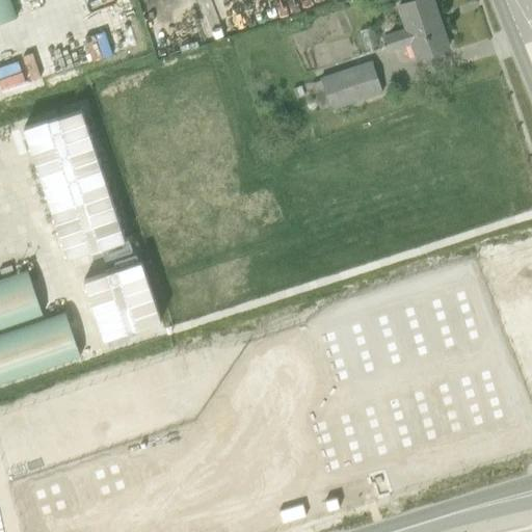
[(0,0),(0,24),(17,20),(9,0),(0,0)]
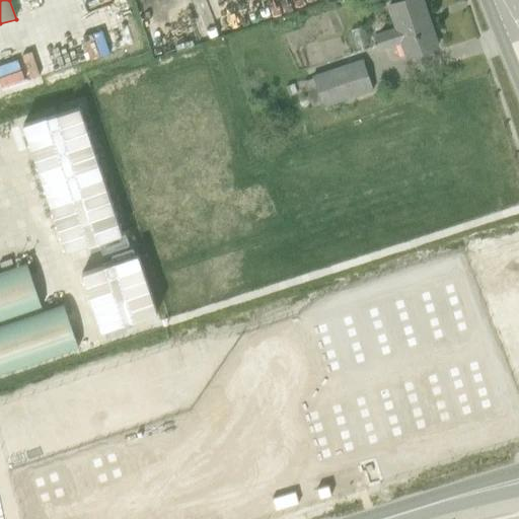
[(98,0),(102,13),(127,8),(124,0),(98,0)]
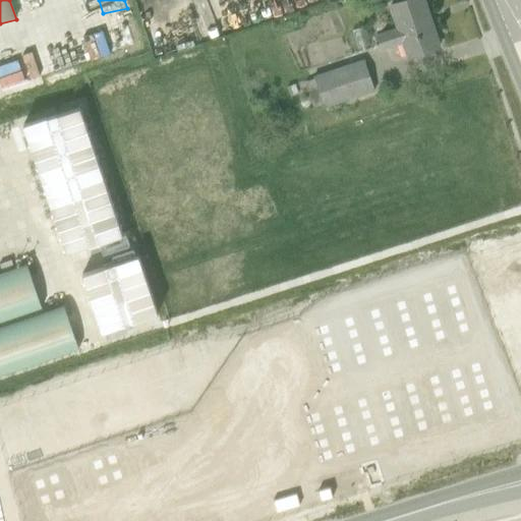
[(406,59),(439,48),(421,0),(406,0),(386,7),(393,29),(374,35),(380,51),(401,44),(406,59)]
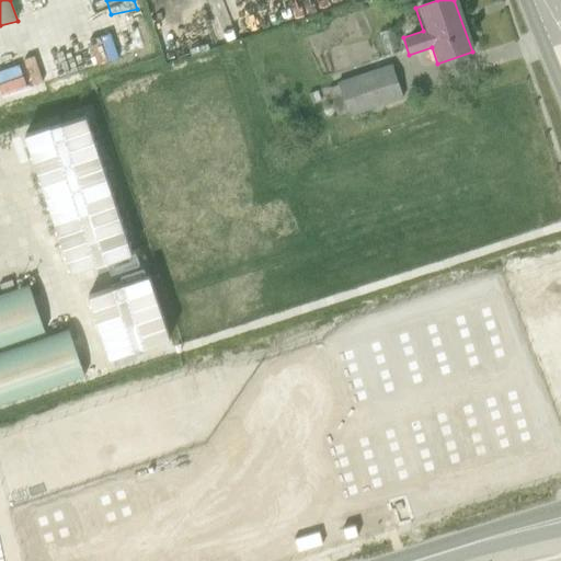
[(347,117),(402,99),(390,64),(336,82),(338,88),(328,91),(338,117),(346,115),(347,117)]
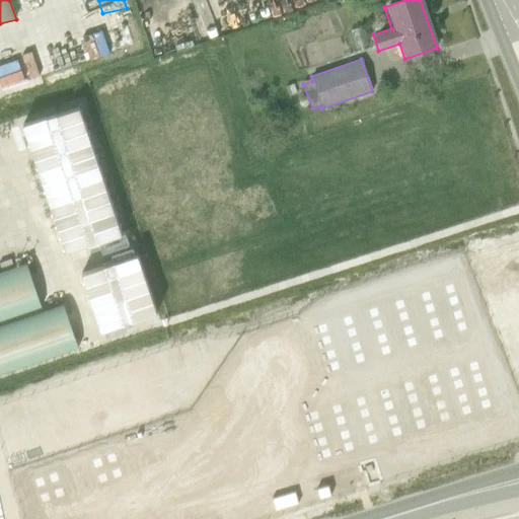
[(289,97),(296,94),(293,84),(285,87),(289,97)]
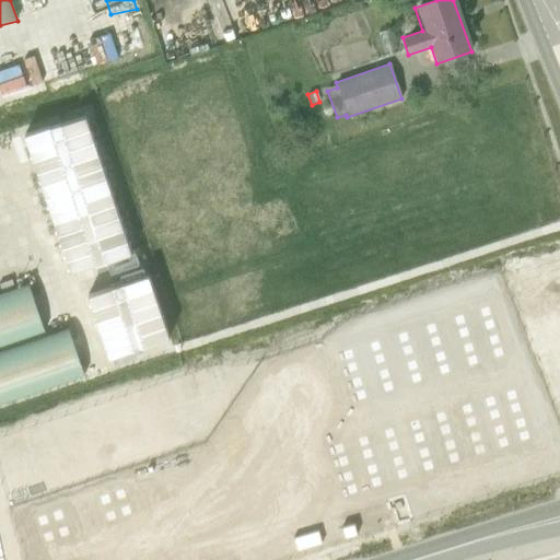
[(130,255),(84,117),(23,138),(69,275),(130,255)]
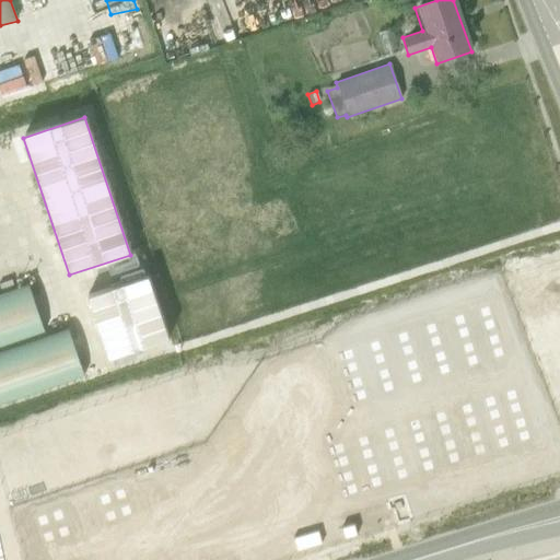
[(514,273),(209,358),(264,553),(371,524),(369,518),(401,510),(398,496),(479,473),(465,419),(551,395),(541,358),(559,352),(559,304),(555,287),(520,295),(514,273)]
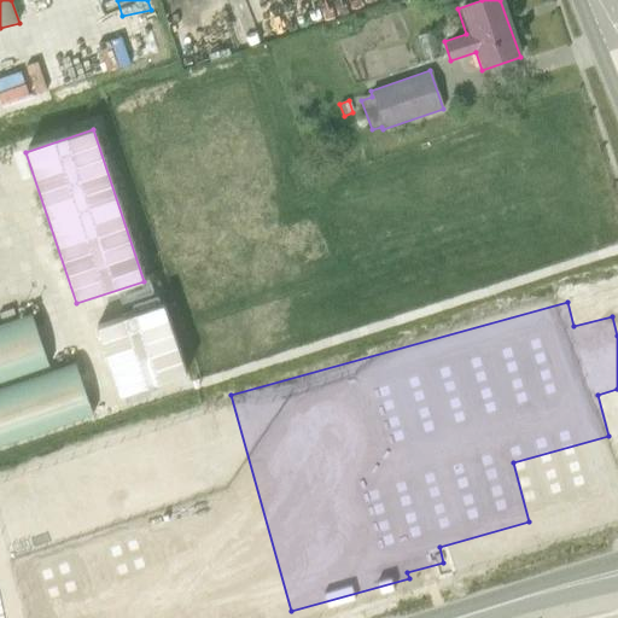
[(186,374),(162,305),(95,328),(118,397),(186,374)]
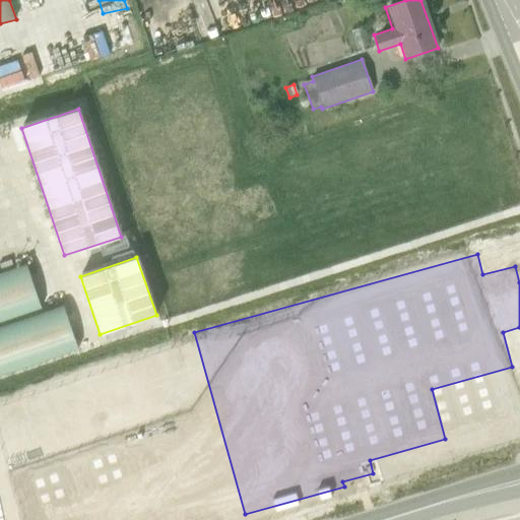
[(0,322),(40,310),(25,266),(0,273),(0,322)]
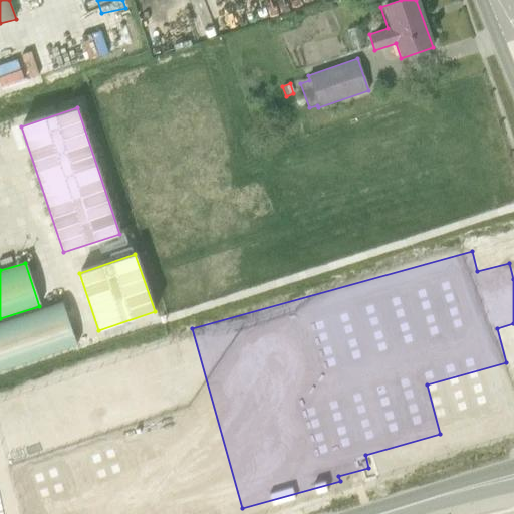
[(0,370),(74,345),(60,303),(0,323),(0,370)]
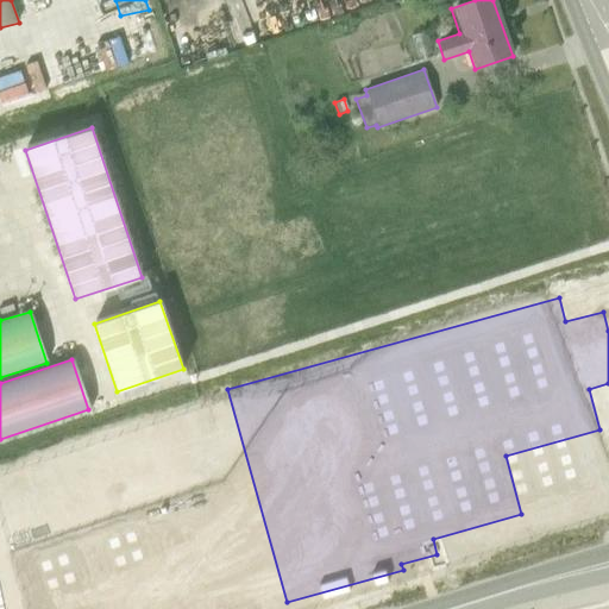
[(152,590),(158,608),(174,608),(208,597),(200,573),(152,590)]
